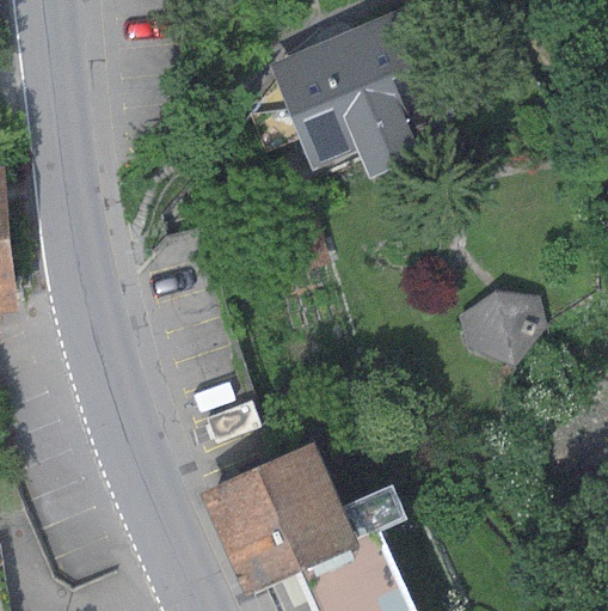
[(409,6),(270,63),(317,173),(360,156),(368,178),(419,156),(411,134),(455,116),(409,6)]
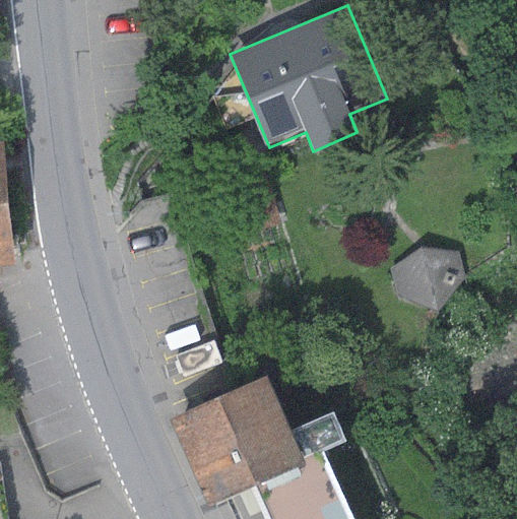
[(3,142),(0,142),(0,266),(14,266),(3,142)]
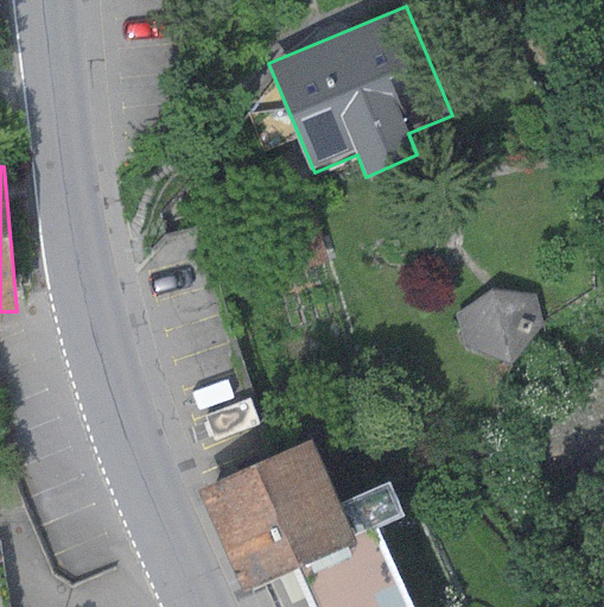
[(495,288),(459,313),(468,346),(514,365),(546,326),(538,293),(495,288)]
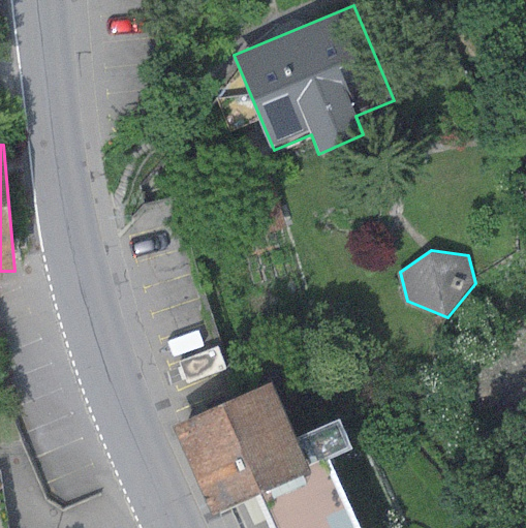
[(269,382),(172,427),(212,516),(256,495),(309,471),(307,468),(328,459),(352,447),(339,417),(294,438),(269,382)]
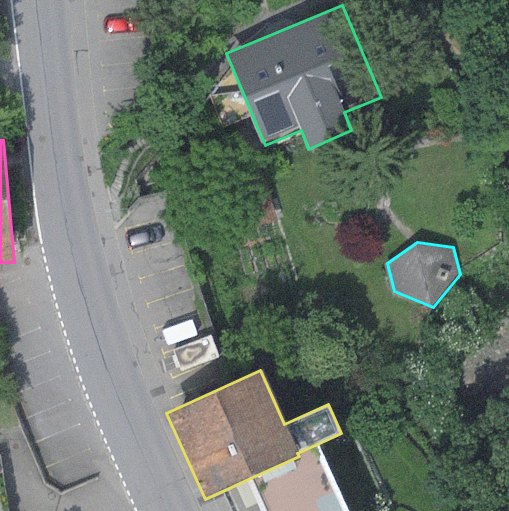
[(299,456),(248,479),(262,510),(347,510),(317,444),(297,453),(299,456)]
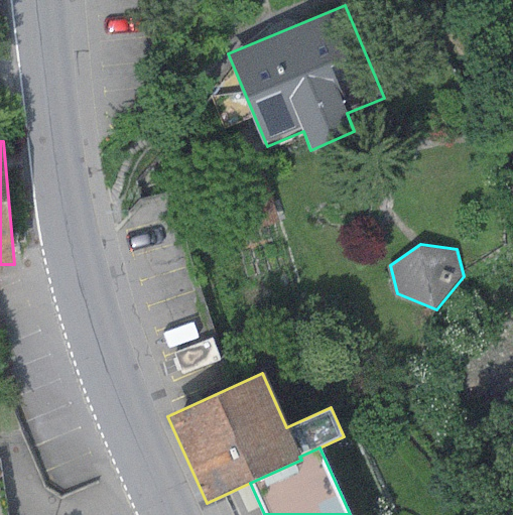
All buildings are outlined.
